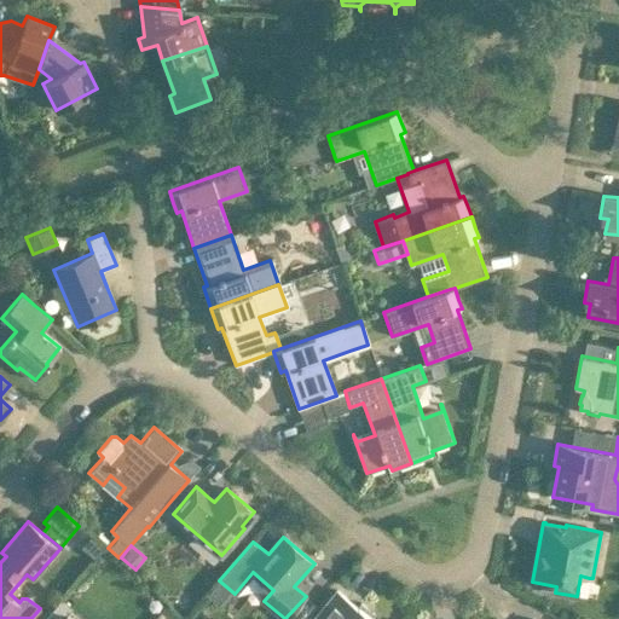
[(374,618),(370,615),(369,618),(363,613),(368,607),(363,603),(359,607),(337,590),(314,618),(374,618)]
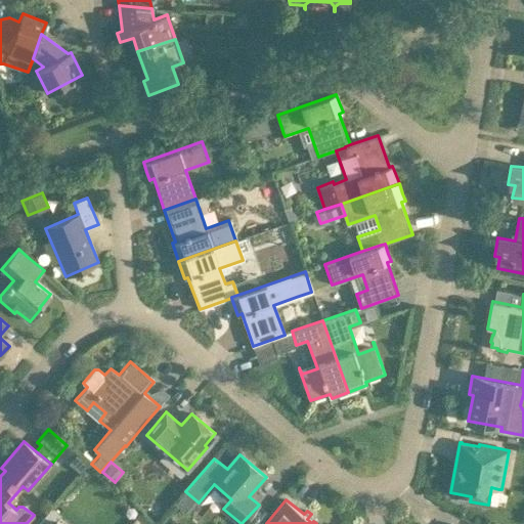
[(36,523),(56,523),(55,522),(57,520),(56,519),(59,516),(50,508),(36,523)]
